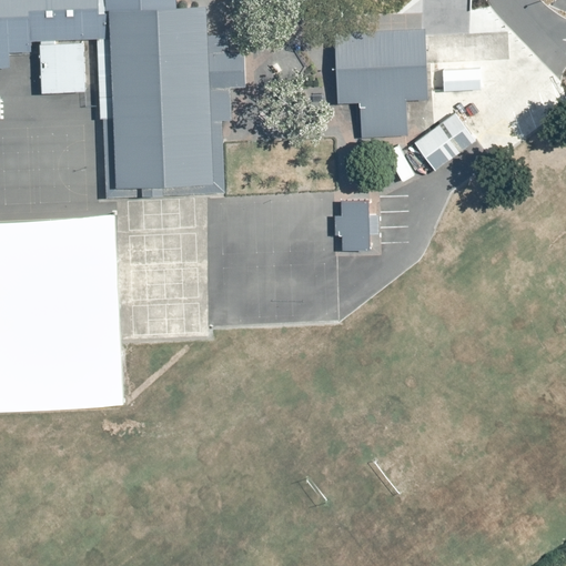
[(102,40),(109,196),(224,191),(221,120),(232,120),(231,89),(245,88),(244,53),(229,54),(228,36),(210,37),(209,6),(178,7),(177,0),(107,0),(108,14),(100,16),(99,0),(0,0),(0,70),(11,70),(10,54),(33,53),(33,43),(102,40)]
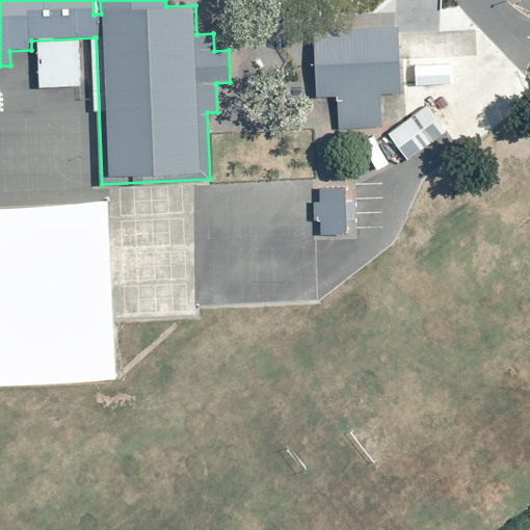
[(313,33),(316,97),(337,96),(338,129),(381,127),(379,94),(401,91),(398,29),(313,33)]
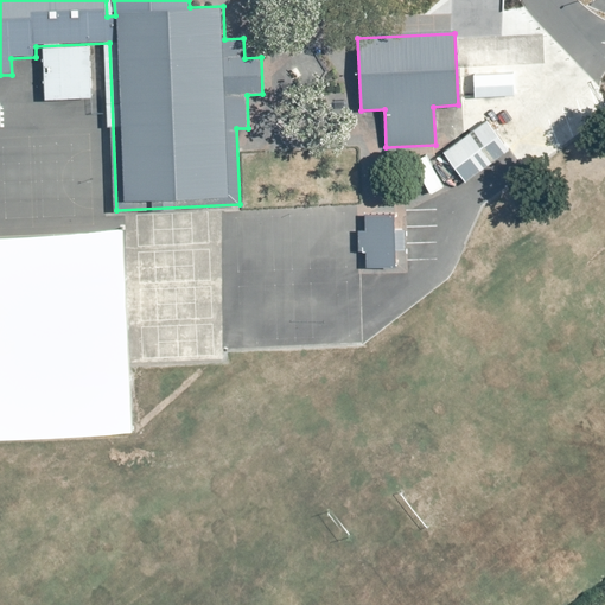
[(90,46),(43,49),(45,101),(93,100),(90,46)]
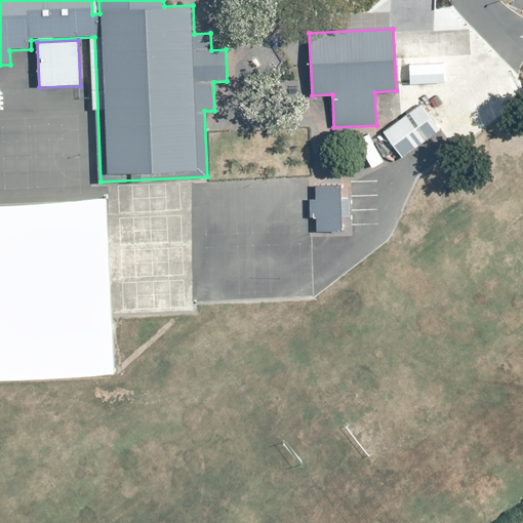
[(445,64),(408,65),(409,85),(446,84),(445,64)]
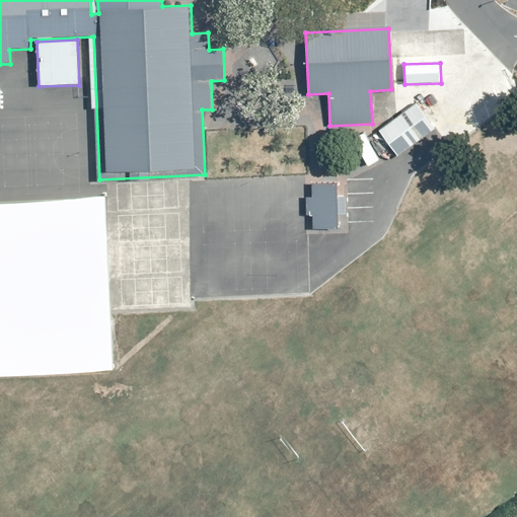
[(414,103),(378,131),(397,156),(434,129),(414,103)]
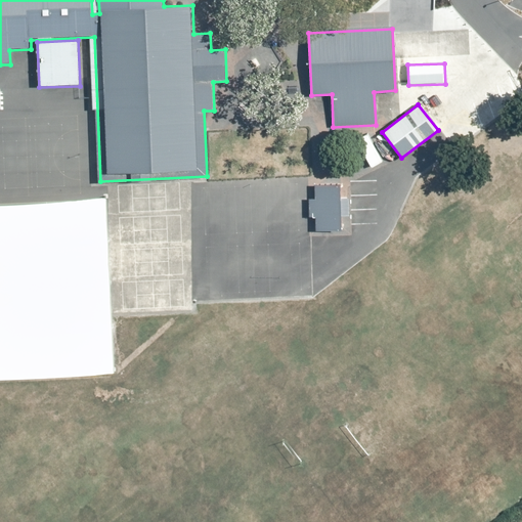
[(339,185),(314,186),(314,202),(309,202),(309,218),(317,218),(317,230),(340,229),(339,185)]
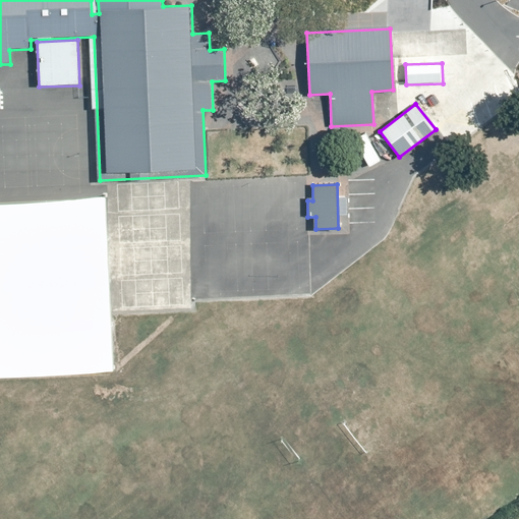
[(106,196),(0,200),(0,375),(113,369),(106,196)]
